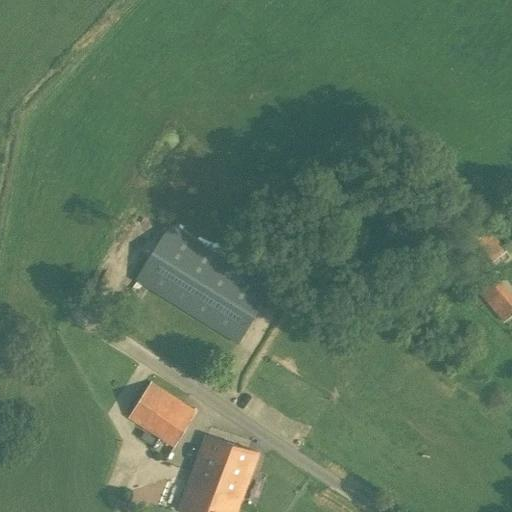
[(238,344),(274,288),(171,225),(136,280),(238,344)]
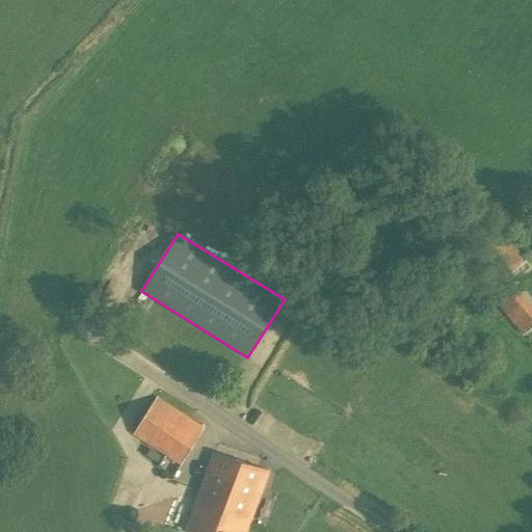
[(499,280),(526,261),(510,238),(483,257),(499,280)]
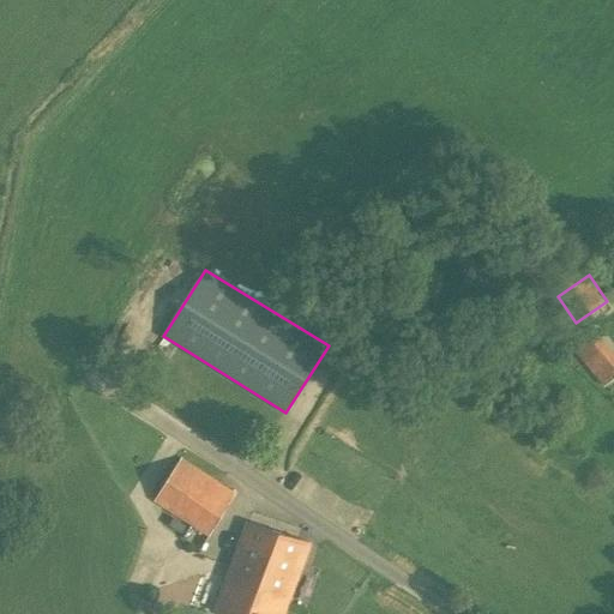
[(587,320),(565,339),(589,367),(611,348),(587,320)]
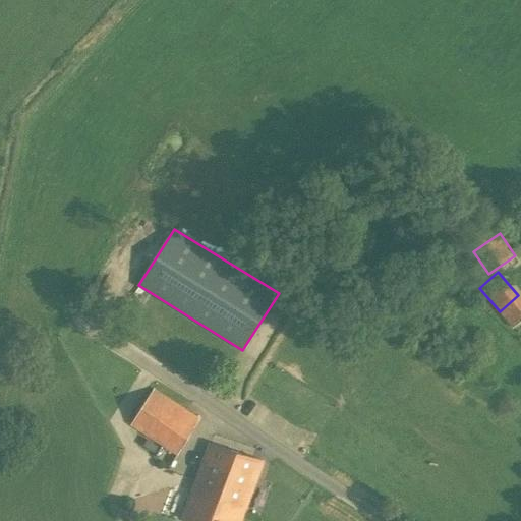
[(178,455),(199,418),(154,389),(131,424),(178,455)]
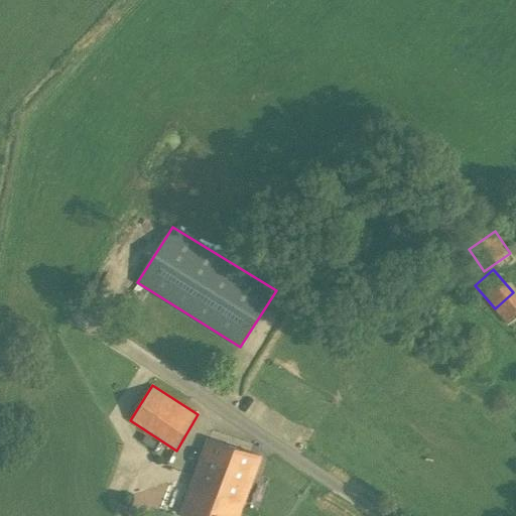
[(187,515),(238,515),(259,457),(209,438),(181,514),(187,515)]
